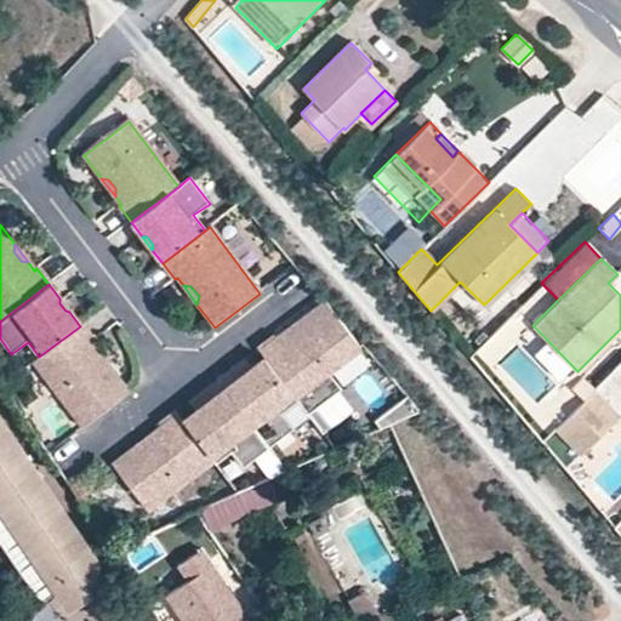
[(66,311),(69,312),(60,298),(60,303),(66,311)]
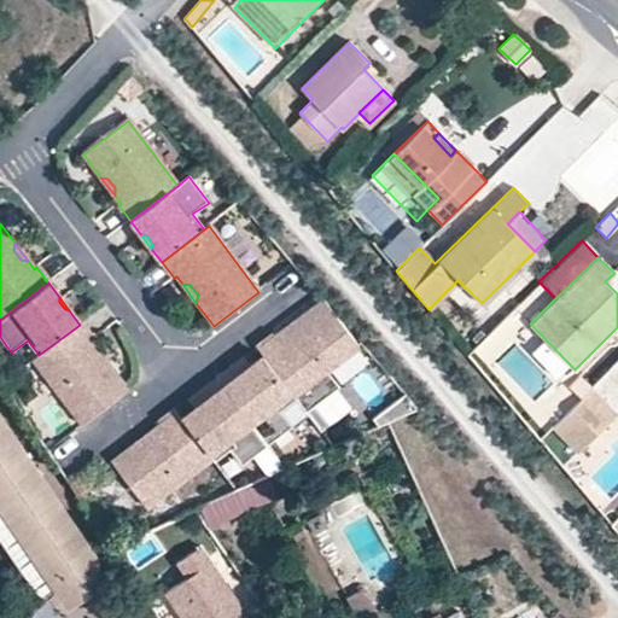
[(264,360),(293,398),(319,431),(327,425),(314,407),(338,389),(326,372),(357,348),(325,304),(302,321),(301,328),(291,337),(284,336),(277,340),(274,338),(257,351),(264,360)]
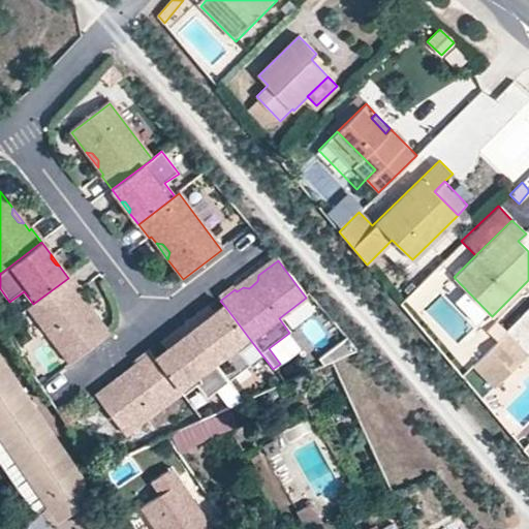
[(257,281),(258,275),(243,287),(249,288),(257,281)]
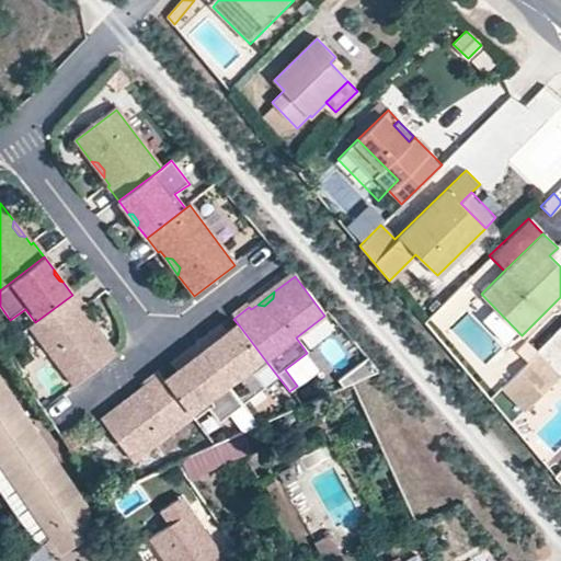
[(83,309),(72,295),(35,322),(30,327),(75,386),(115,355),(100,334),(93,333),(87,324),(88,318),(82,310),(83,309)]
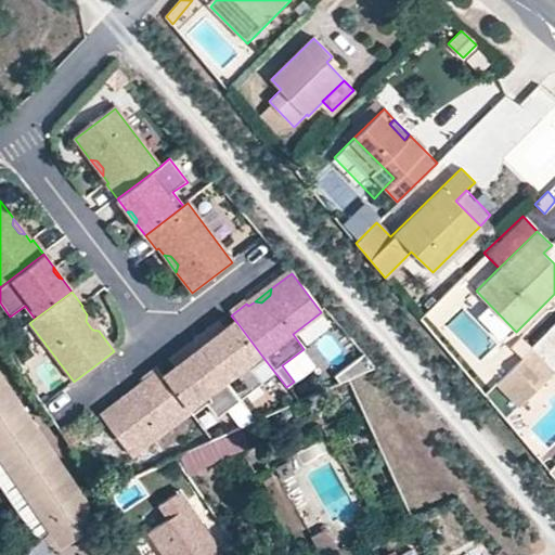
[(99,331),(87,314),(86,321),(92,330),(99,331)]
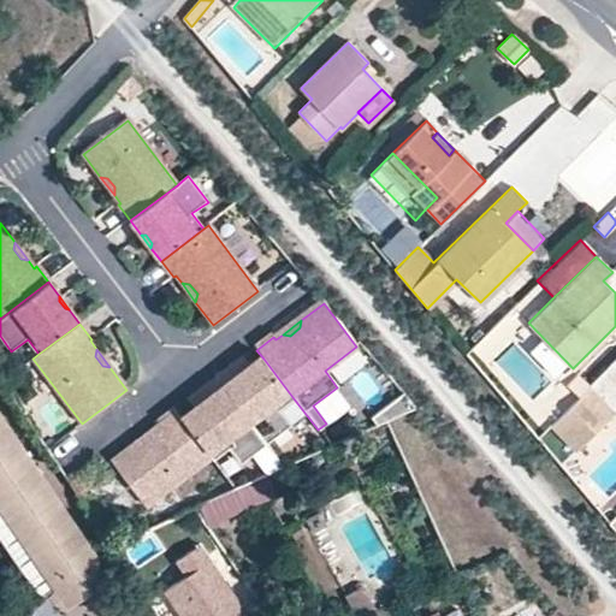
[(278,409),(292,397),(264,359),(248,369),(240,377),(234,368),(217,381),(264,443),(289,425),(278,409)]
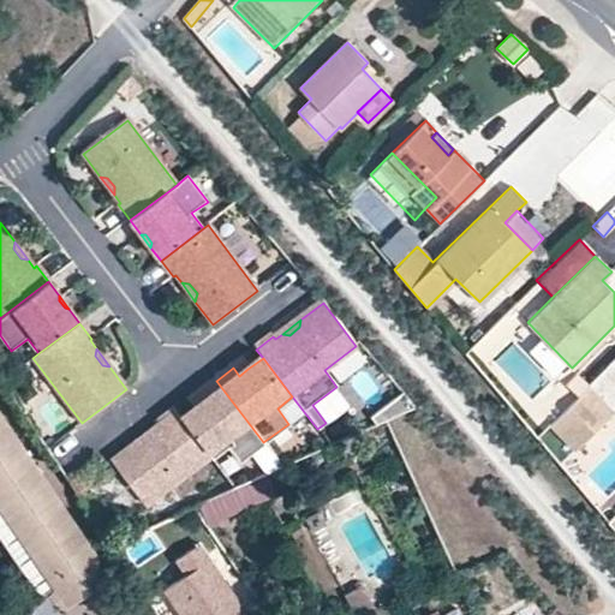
[(242,360),(233,368),(239,376),(248,369),(242,360)]
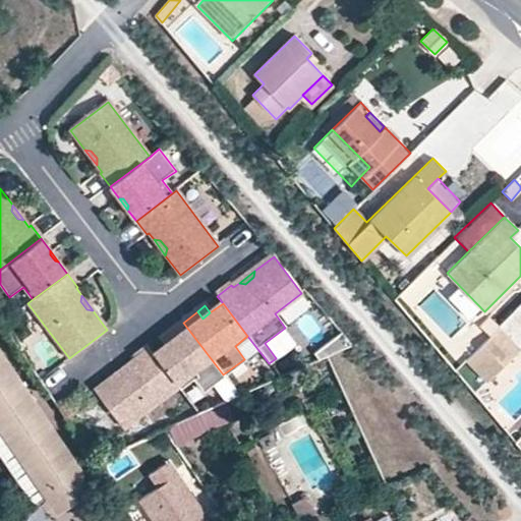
[(154,355),(177,387),(178,389),(191,379),(201,392),(223,374),(183,323),(168,333),(174,340),(166,345),(158,352),(154,355)]
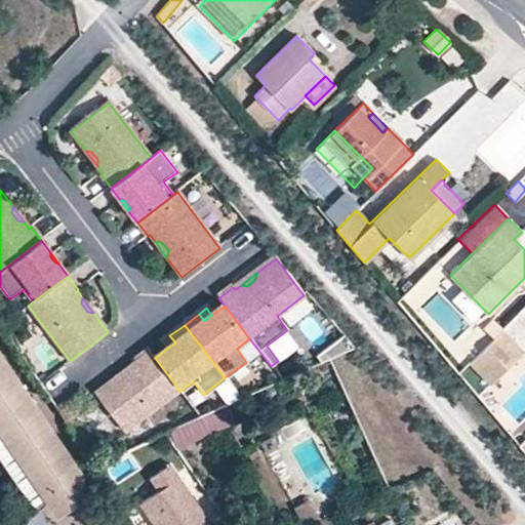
[(489,382),(522,352),(500,328),(468,361),(489,382)]
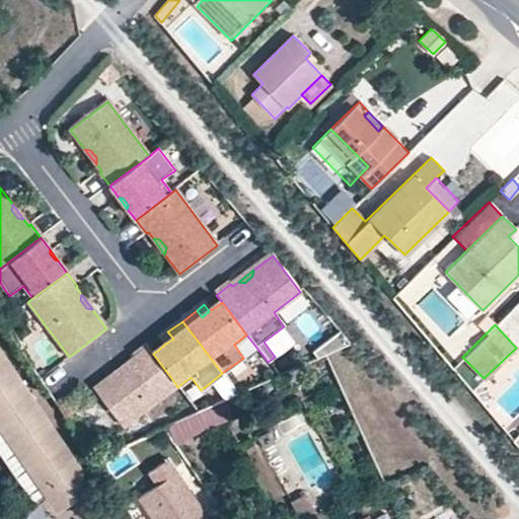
[(312,351),(315,357),(348,342),(337,328),(312,351)]
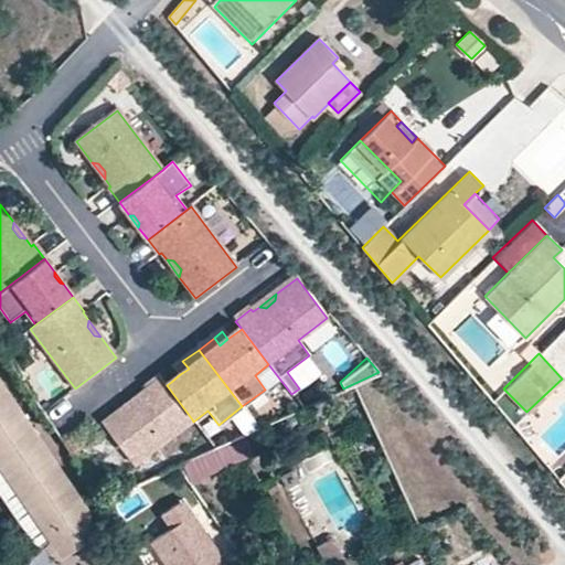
[(189,369),(182,361),(174,366),(180,374),(189,369)]
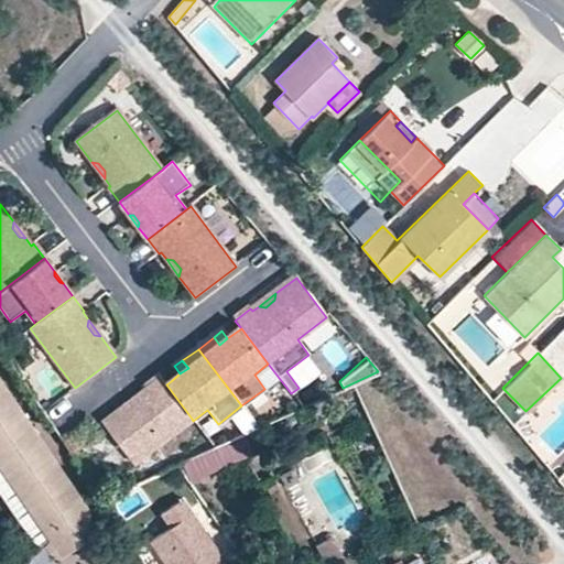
[(192,419),(166,384),(161,377),(145,388),(147,390),(139,397),(139,403),(130,410),(122,409),(102,425),(132,464),(192,419)]
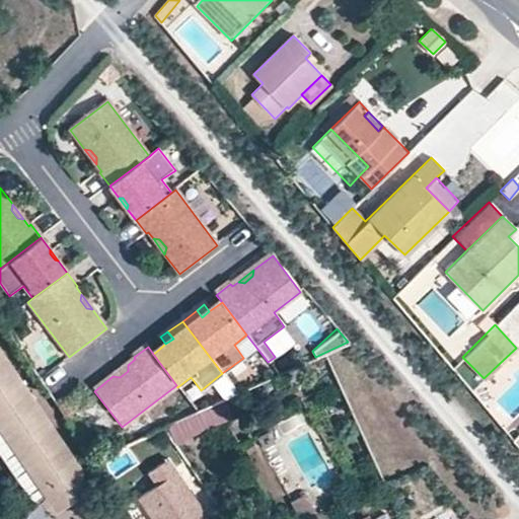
[(0,424),(7,434),(51,395),(44,385),(29,394),(0,351),(0,424)]
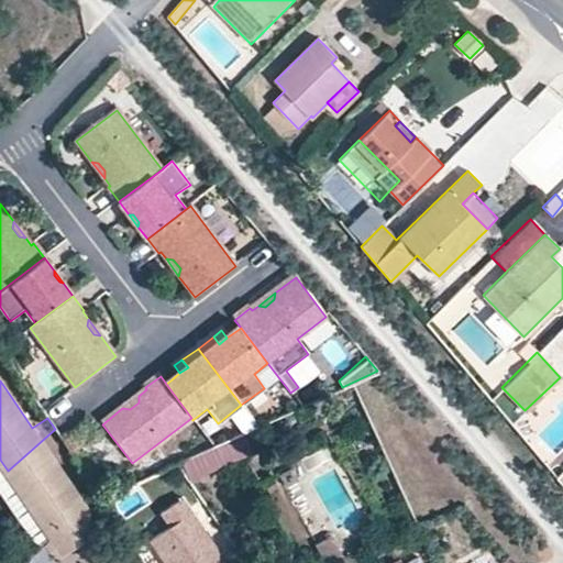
[(139,396),(122,408),(130,409),(139,403),(139,396)]
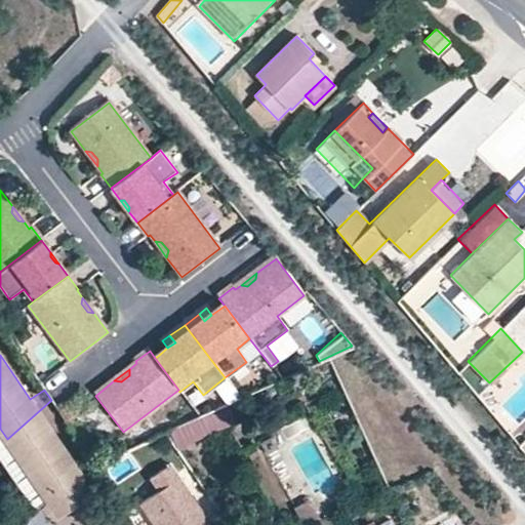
[(46,495),(81,472),(52,432),(66,422),(64,417),(51,400),(7,439),(46,495)]
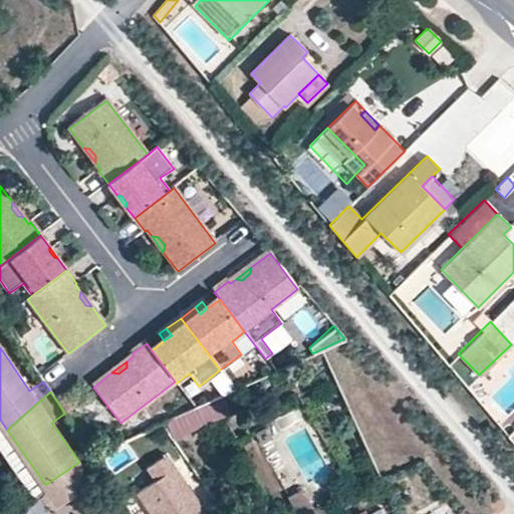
[(222,398),(163,425),(172,444),(231,417),(222,398)]
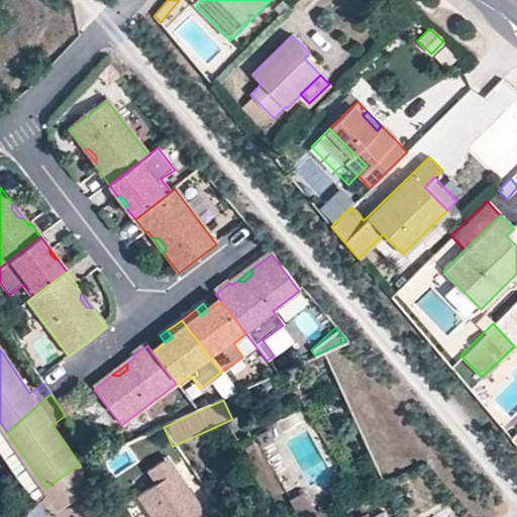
[(161,481),(180,469),(172,455),(152,469),(161,481)]
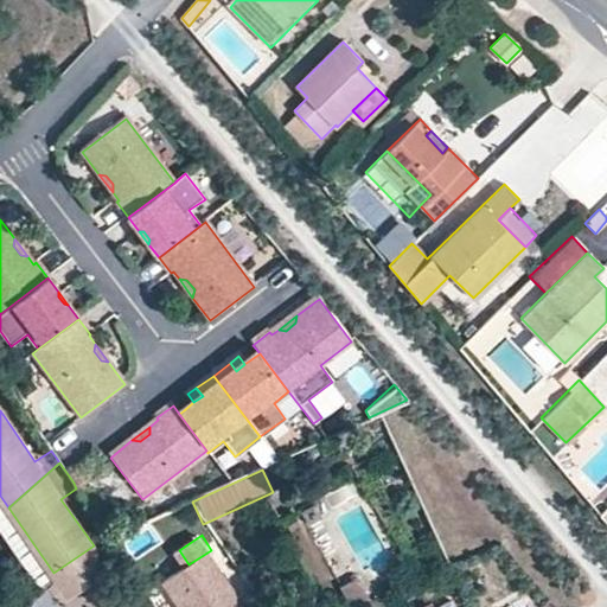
[(101,556),(94,545),(53,573),(61,583),(101,556)]
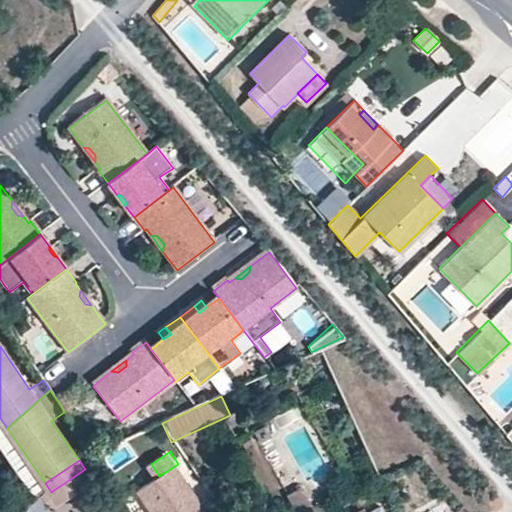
[(151,511),(210,511),(178,464),(159,476),(137,490),(151,511)]
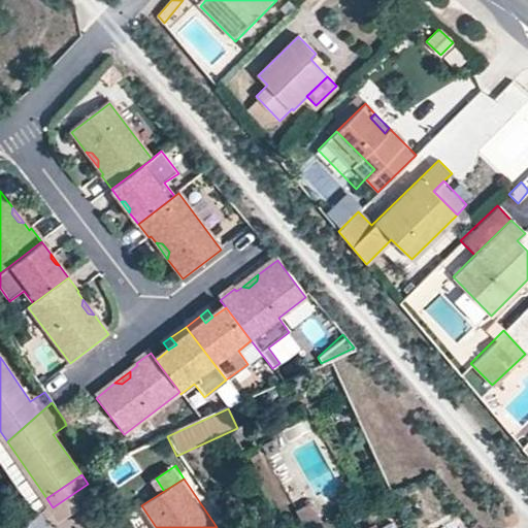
[(294,515),(302,527),(312,527),(321,523),(309,504),(294,515)]
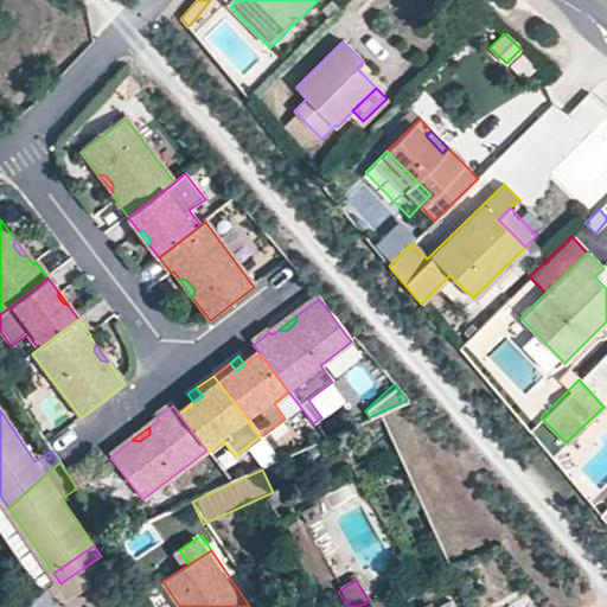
[(153,586),(147,590),(153,600),(160,595),(153,586)]
